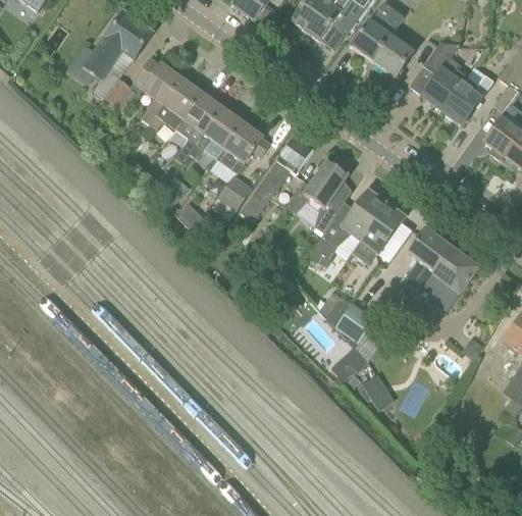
[(4,0),(5,1),(6,0),(24,0),(39,10),(45,0),(4,0)]
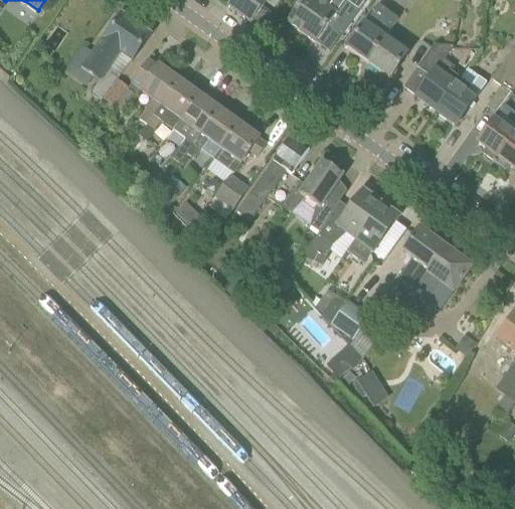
[(229,0),(228,2),(250,19),(265,0),(229,0)]
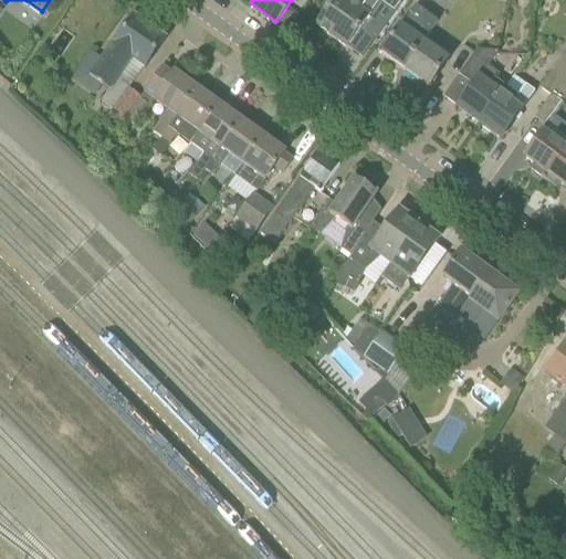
[(376,33),(394,9),(400,0),(329,0),(315,20),(347,43),(363,23),(376,33)]
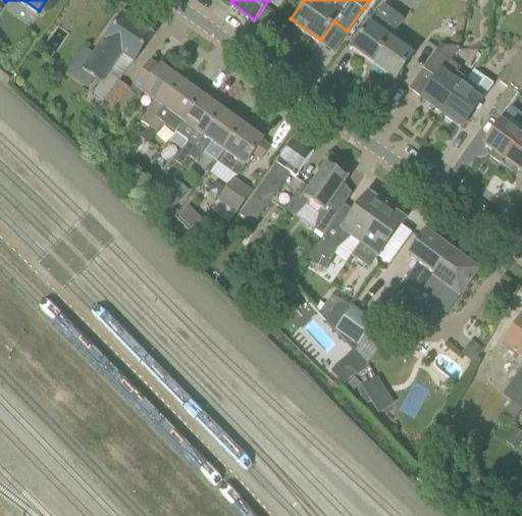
[(383,2),(352,45),(372,60),(390,36),(404,16),(383,2)]
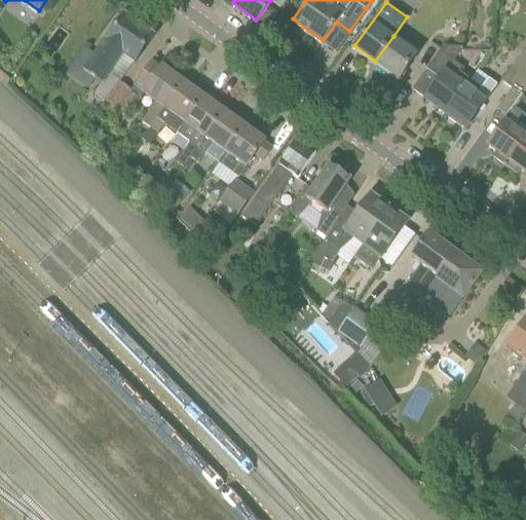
[(135,60),(154,32),(124,10),(84,66),(102,79),(94,89),(116,106),(130,86),(118,77),(133,58),(135,60)]
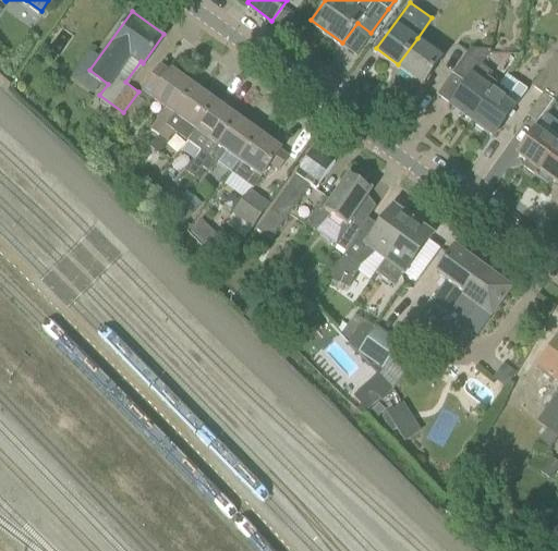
[(398,64),(423,82),(441,56),(417,38),(398,64)]
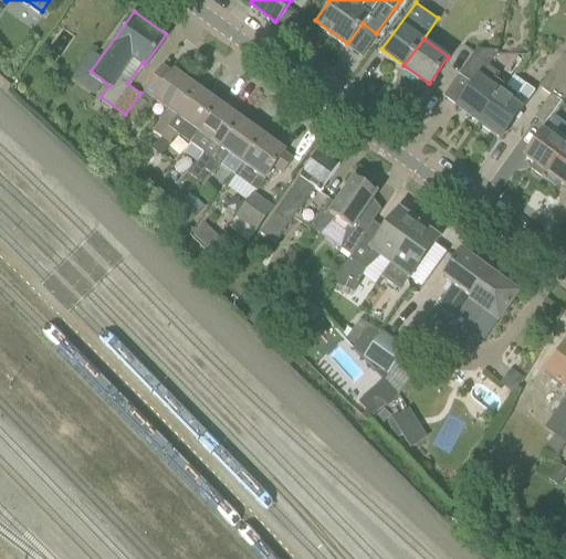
[(477,46),(443,93),(458,103),(458,104),(460,106),(459,109),(465,114),(469,113),(479,119),(505,84),(494,76),(492,64),(489,62),(499,48),(477,46)]
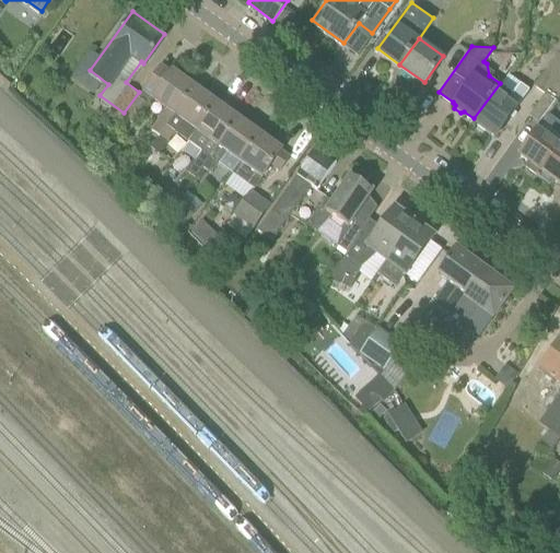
[(546,90),(559,70),(559,50),(558,50),(535,82),(546,90)]
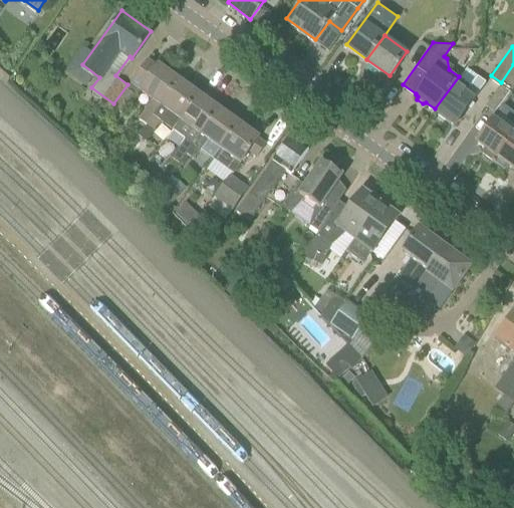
[(113,103),(123,111),(141,89),(146,92),(147,90),(154,95),(140,115),(147,121),(179,77),(170,70),(172,67),(163,60),(160,63),(159,62),(150,74),(141,67),(127,84),(113,103)]
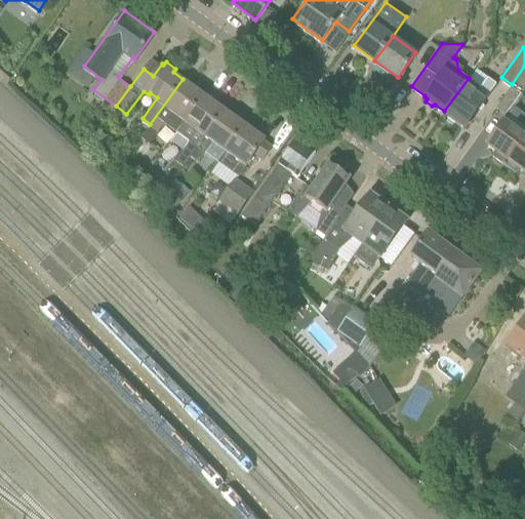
[(508,114),(487,142),(496,149),(493,153),(505,161),(524,132),(524,114),(514,107),(523,92),(522,91),(524,87),(524,66),(512,84),(496,106),(508,114)]
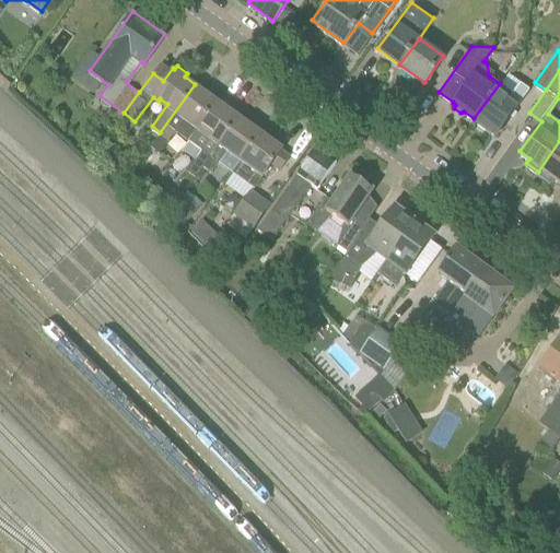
[(474,118),(496,134),(528,86),(508,72),(500,83),(474,118)]
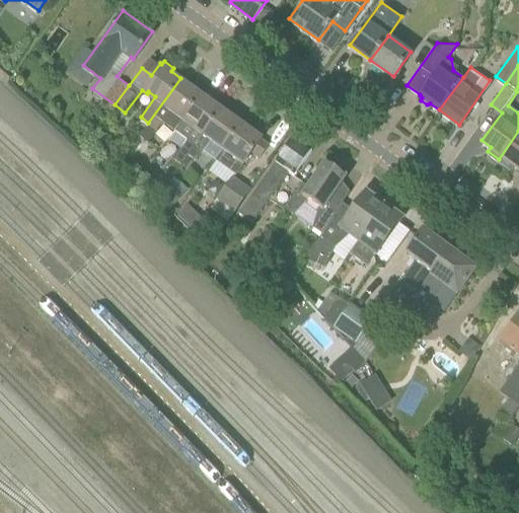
[(180,78),(148,123),(141,133),(148,139),(162,120),(174,128),(201,92),(180,78)]
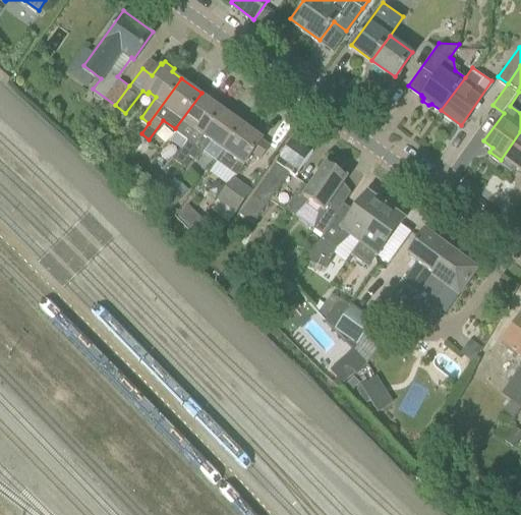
[(222,107),(201,93),(175,128),(170,137),(183,146),(175,157),(183,162),(189,152),(222,107)]
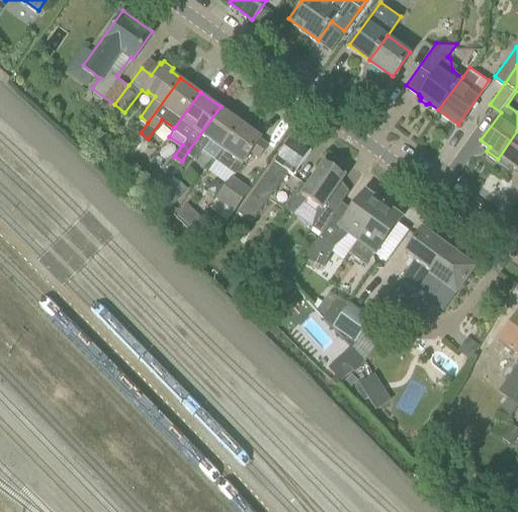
[(241,121),(221,106),(188,151),(196,157),(202,148),(214,156),(241,121)]
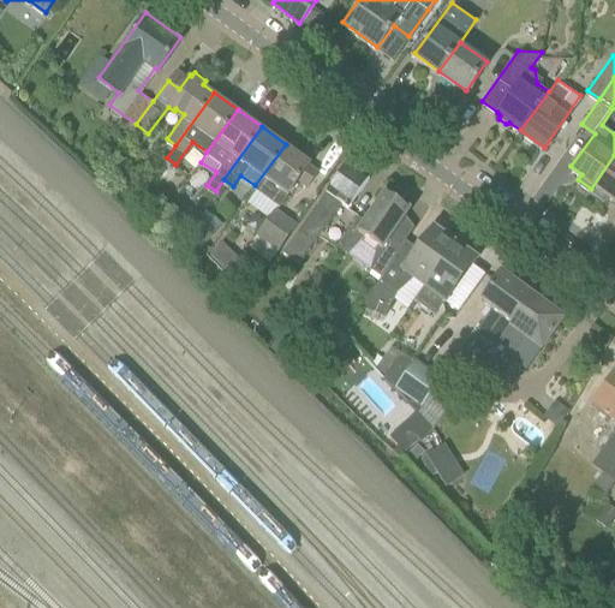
[(310,162),(286,144),(255,185),(279,203),(299,177),(306,182),(316,167),(309,162),(310,162)]
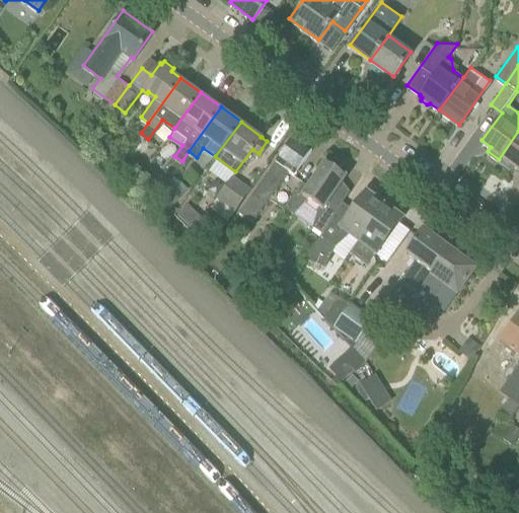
[(518,131),(499,159),(510,167),(513,163),(518,167),(518,131)]
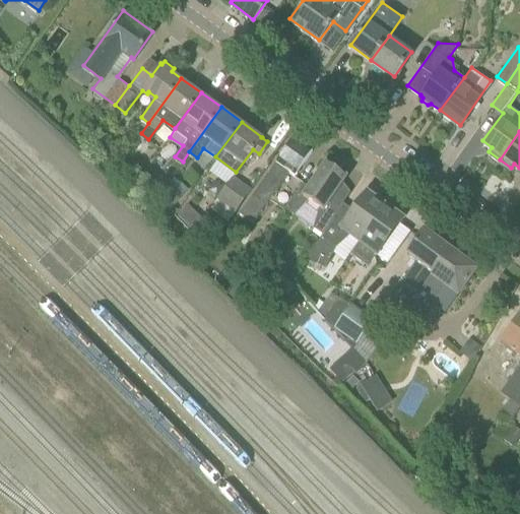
[(254,192),(241,211),(252,219),(269,194),(287,168),(295,173),(313,147),(295,134),(253,192),(254,192)]
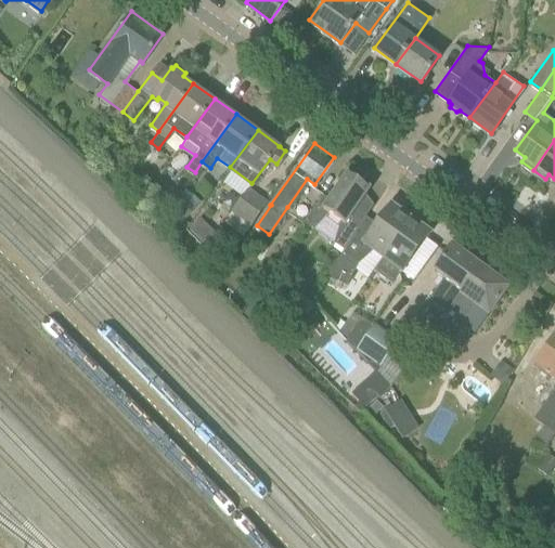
[(306,220),(315,226),(331,210),(343,219),(335,240),(344,246),(362,218),(352,211),(369,186),(362,181),(364,179),(357,173),(355,175),(348,171),(331,196),(324,192),(306,220)]
